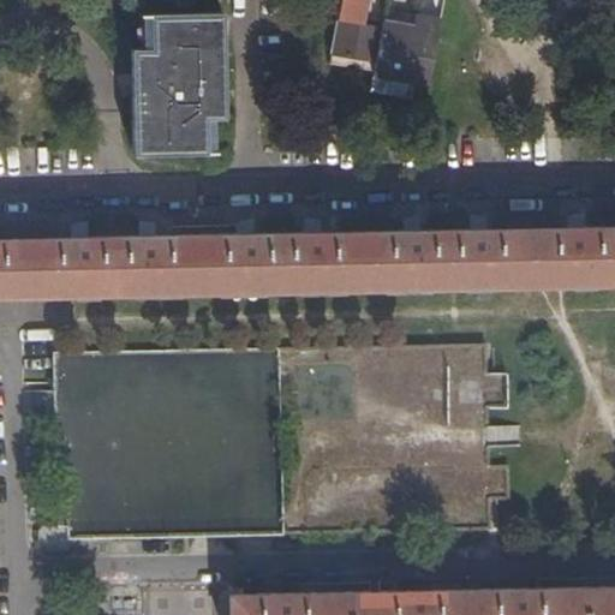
[(344,0),(344,5),(340,5),(338,21),(336,21),(330,53),(375,61),(381,28),(368,25),(369,0),(344,0)]
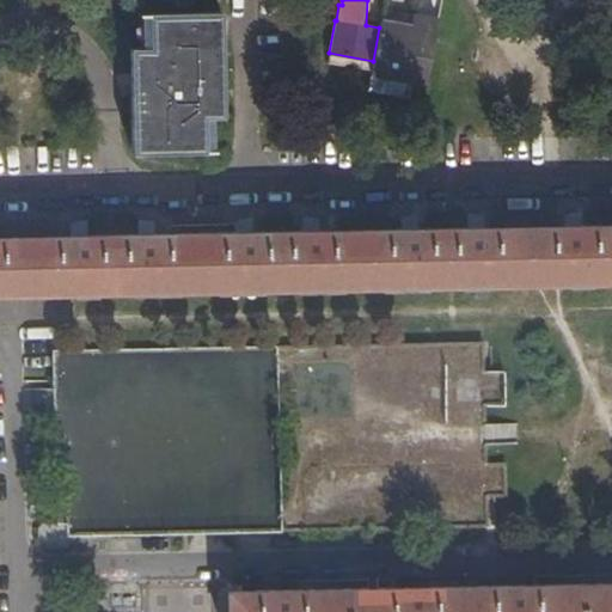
[(212,116),(224,115),(220,11),(139,13),(140,48),(128,48),(130,152),(213,150),(212,116)]
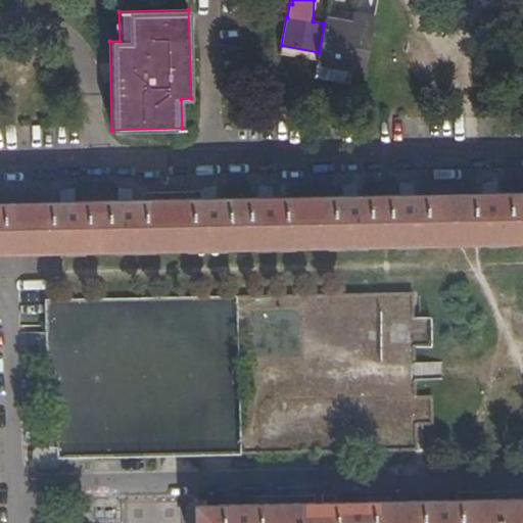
[(352,21),(325,17),(324,24),(319,52),(317,62),(359,69),(370,14),(354,11),(352,21)]
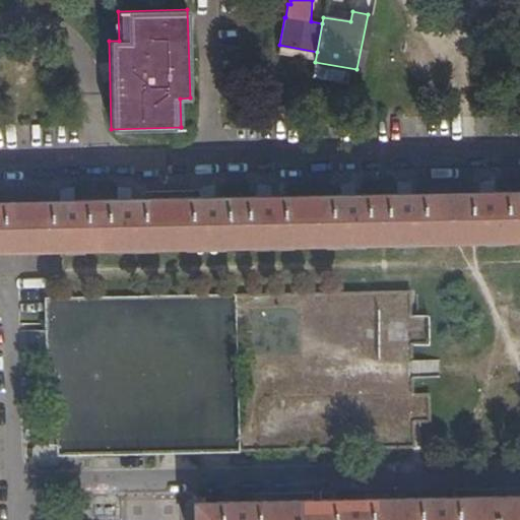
[(373,15),(368,14),(356,69),(363,71),(373,15)]
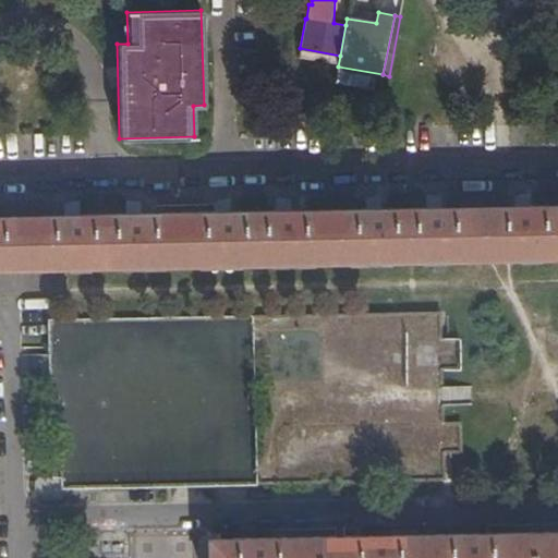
[(557,206),(0,219),(0,265),(557,253),(557,206)]
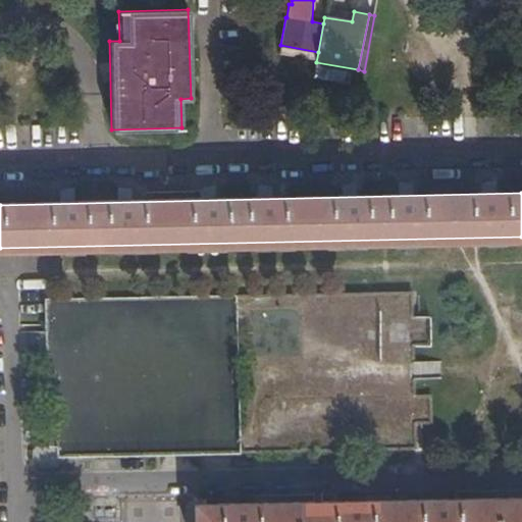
[(412,344),(428,344),(427,318),(412,318),(411,290),(47,297),(50,453),(415,446),(414,424),(431,424),(430,396),(414,397),(412,344)]
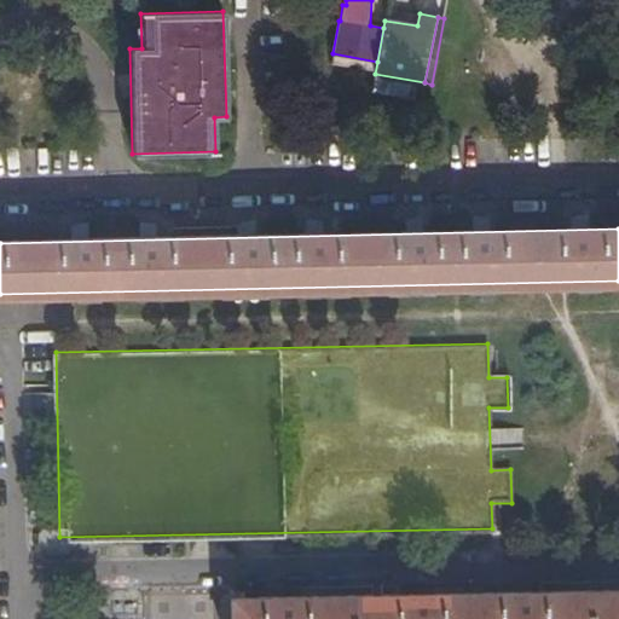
[(618,618),(618,588),(232,596),(232,618),(618,618)]
